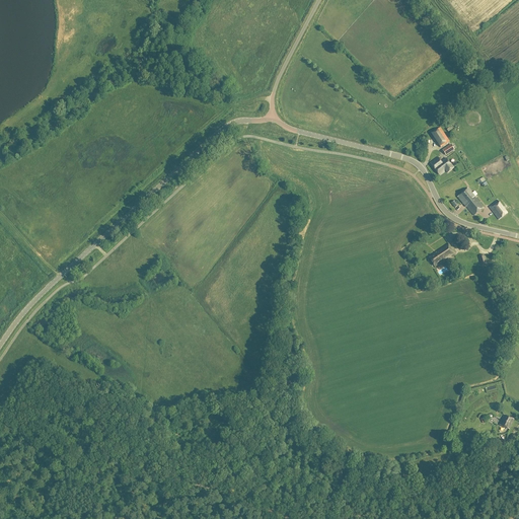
[(441,128),(431,134),(440,147),(450,142),(441,128)]
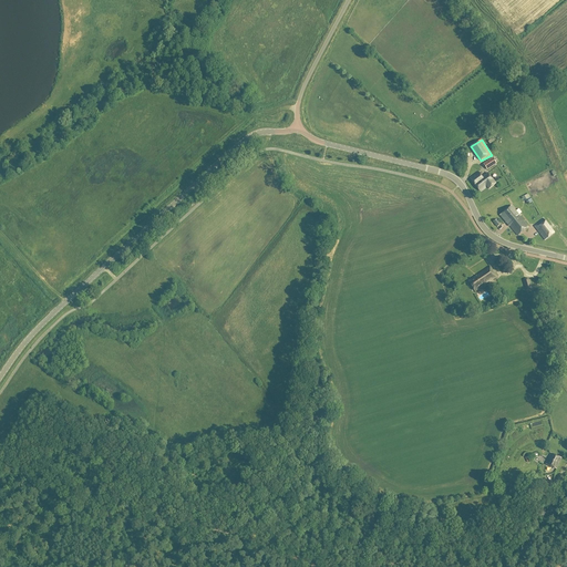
[(493,158),(483,164),(487,171),(497,164),(493,158)]
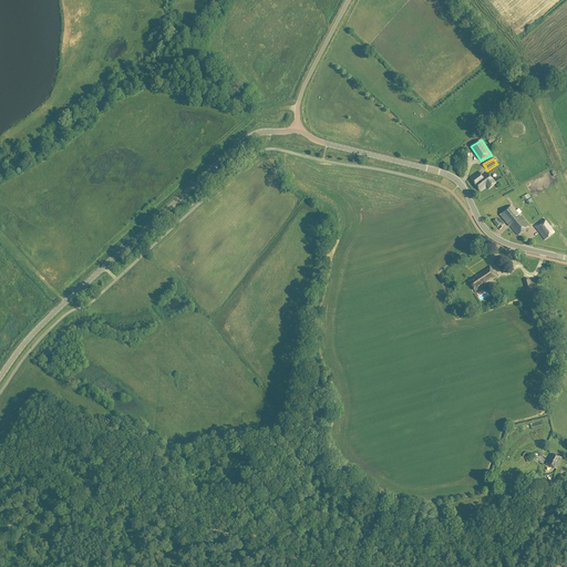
[(487,173),(482,177),(478,173),(470,178),(480,192),(486,187),(488,189),(495,184),(487,173)]
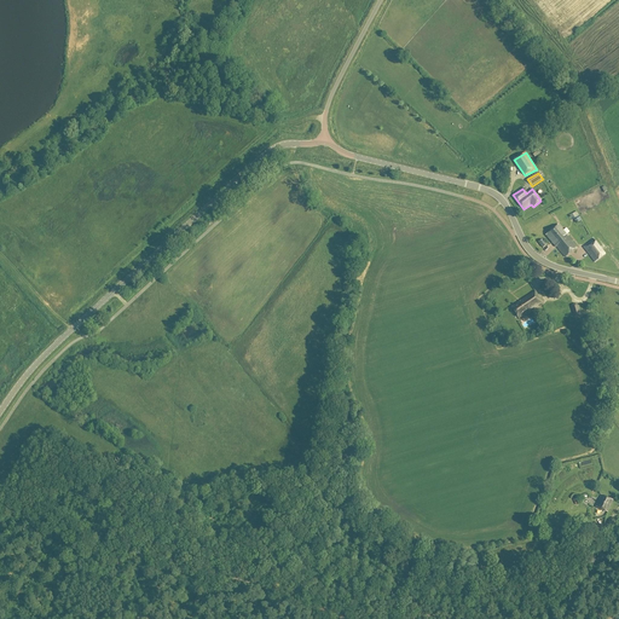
[(559,225),(545,236),(556,247),(566,256),(577,247),(566,235),(567,235),(559,225)]
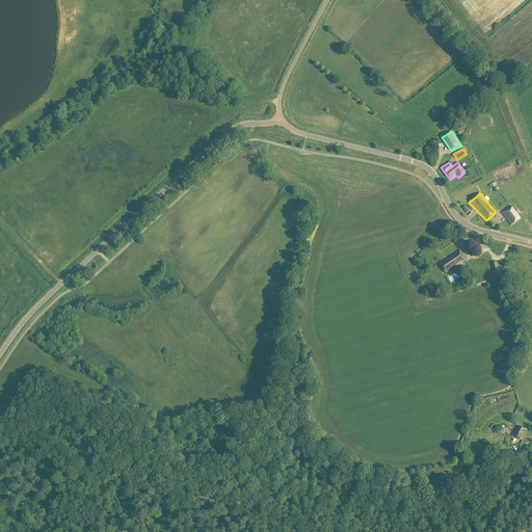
[(510,205),(501,212),(511,225),(521,219),(510,205)]
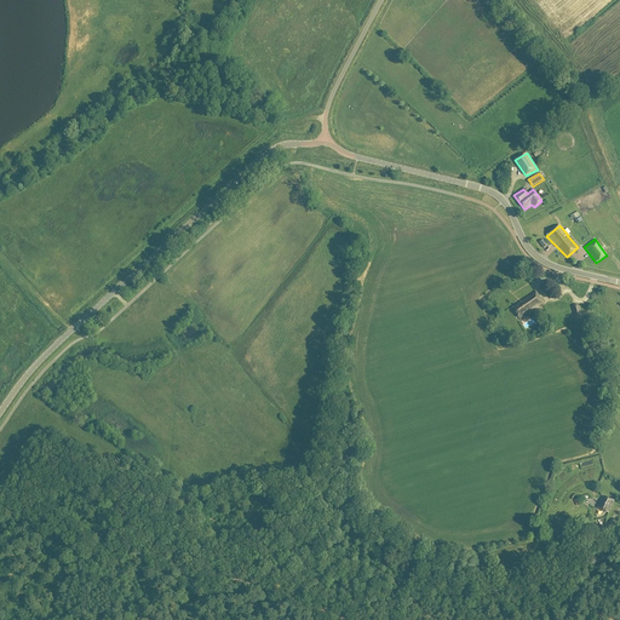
[(512,308),(520,319),(543,303),(535,292),(512,308)]
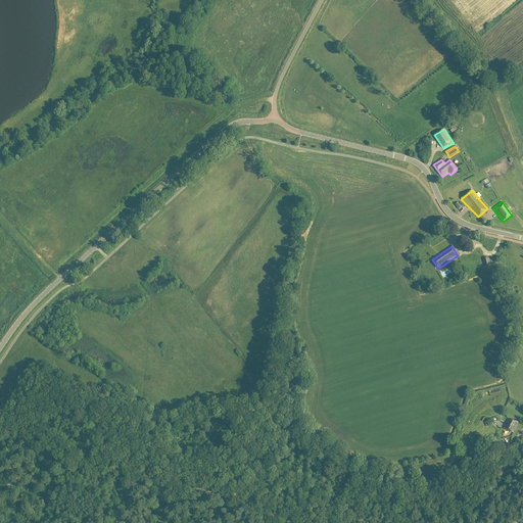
[(491,265),(489,257),(486,256),(483,257),(482,259),(484,267),(486,269),(490,268),(491,265)]
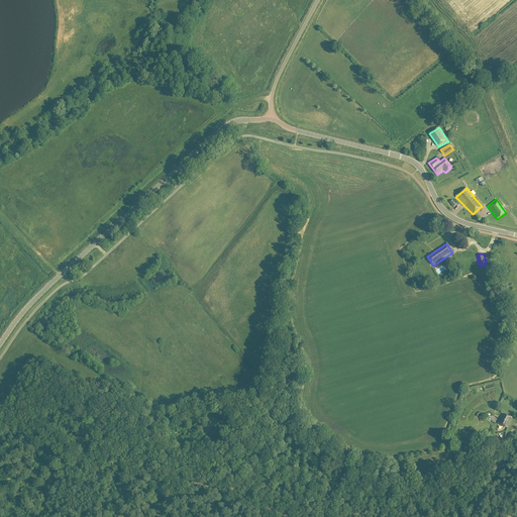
[(502,413),(498,423),(508,428),(512,418),(502,413)]
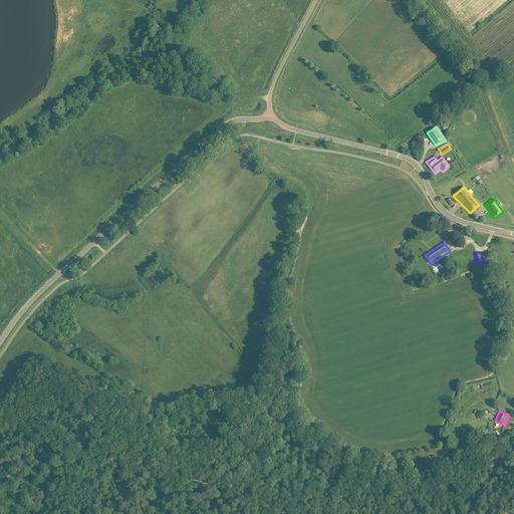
[(492,441),(490,447),(500,450),(502,444),(492,441)]
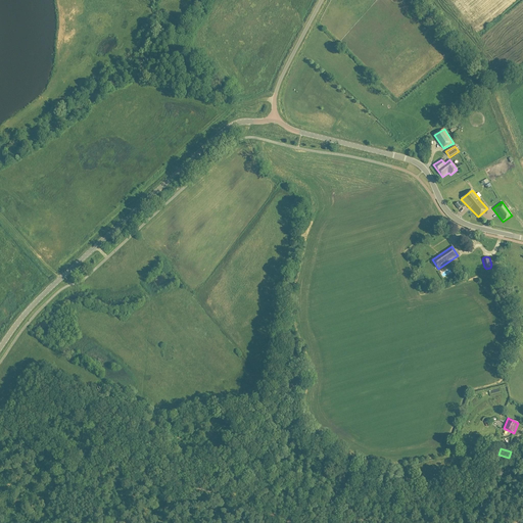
[(498,468),(503,468),(505,469),(507,459),(502,457),(498,468)]
